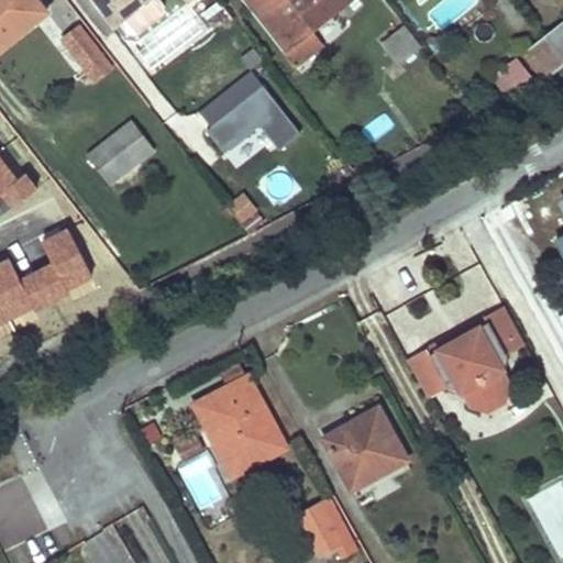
[(33,0),(0,0),(0,45),(43,12),(33,0)]
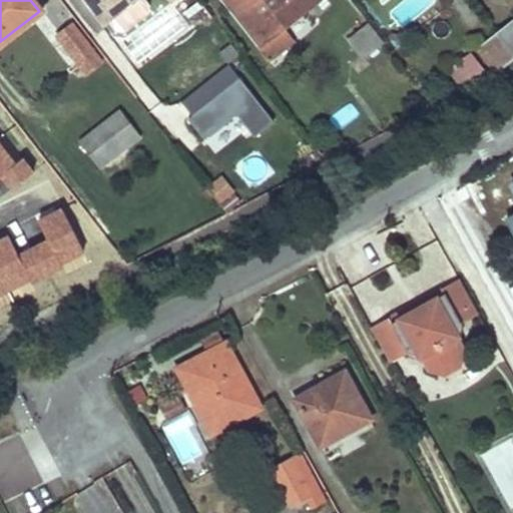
[(82,0),(101,24),(132,0),(163,0),(166,4),(171,0),(82,0)]
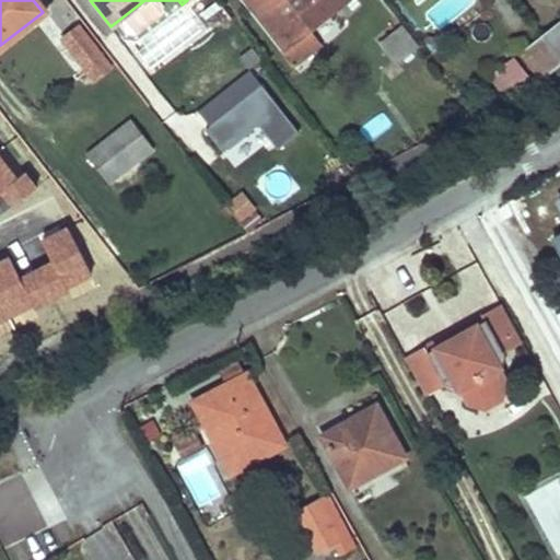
[(245,0),(283,49),(306,30),(343,0),(245,0)]
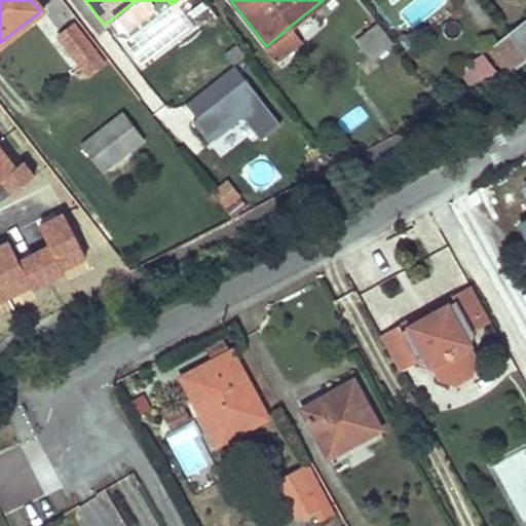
[(525,17),(505,34),(525,59),(525,17)]
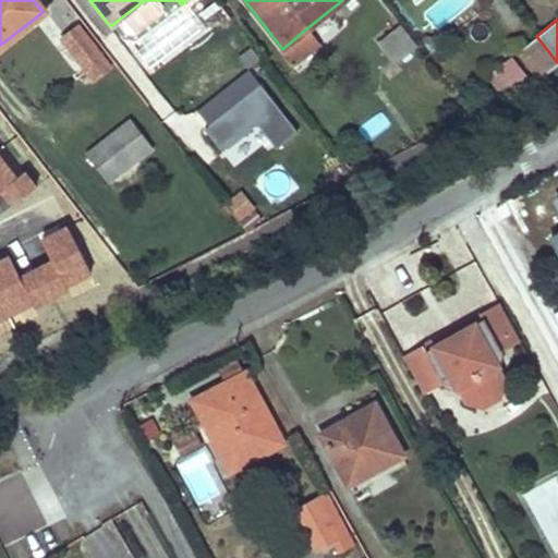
[(398,25),(378,40),(395,61),(414,47),(398,25)]
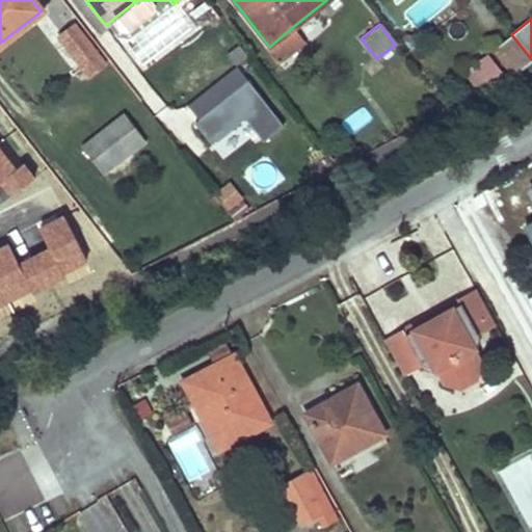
[(74,25),(57,36),(87,74),(104,62),(74,25)]
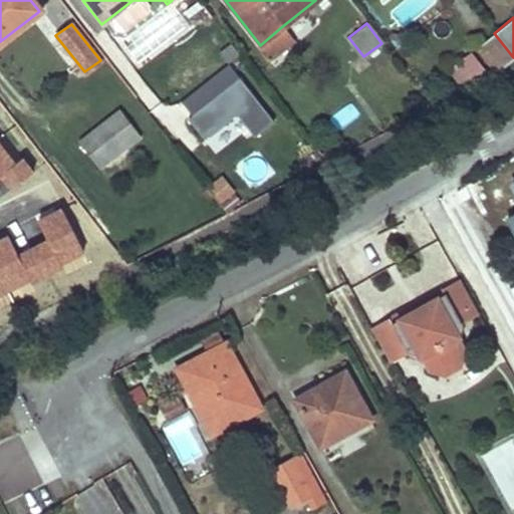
[(260,45),(257,47),(267,58),(291,39),(281,27),(260,45)]
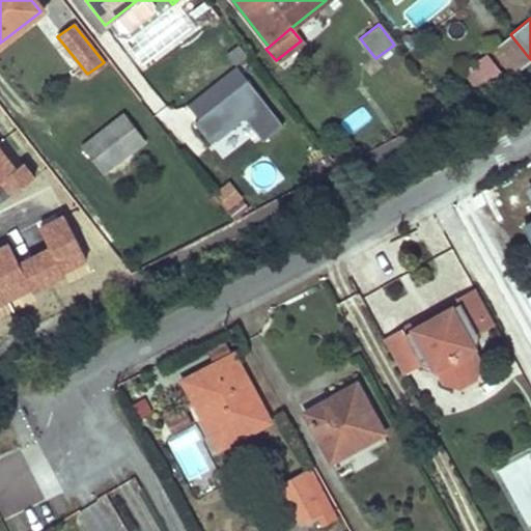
[(510,34),(491,50),(509,74),(530,59),(510,34)]
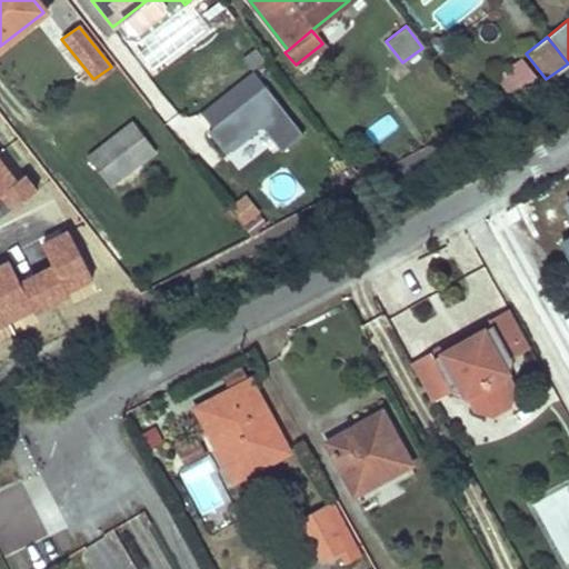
[(256,68),(198,112),(229,152),(263,126),(283,151),(307,135),(256,68)]
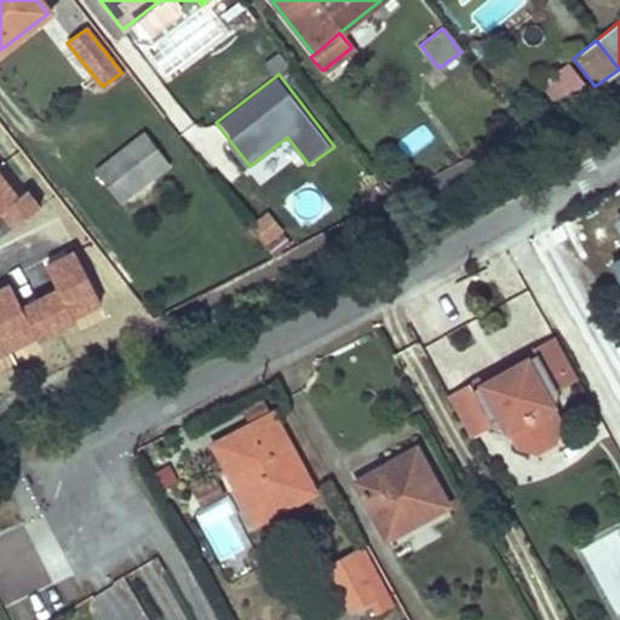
[(143,135),(95,170),(119,202),(167,165),(143,135)]
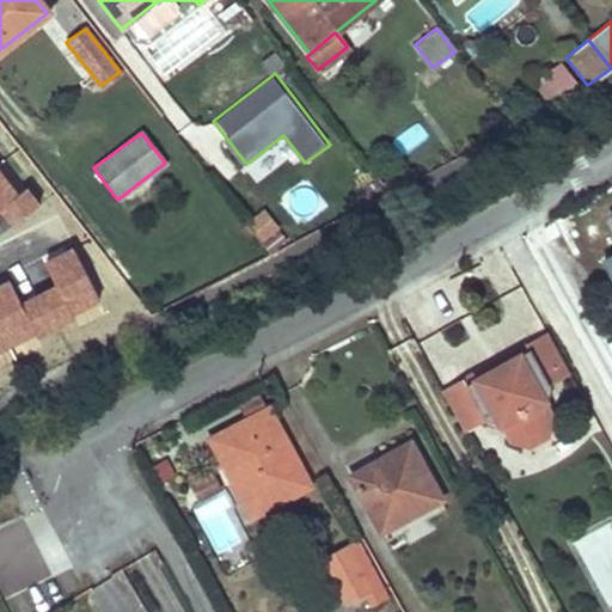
[(267,207),(248,219),(264,244),(283,231),(267,207)]
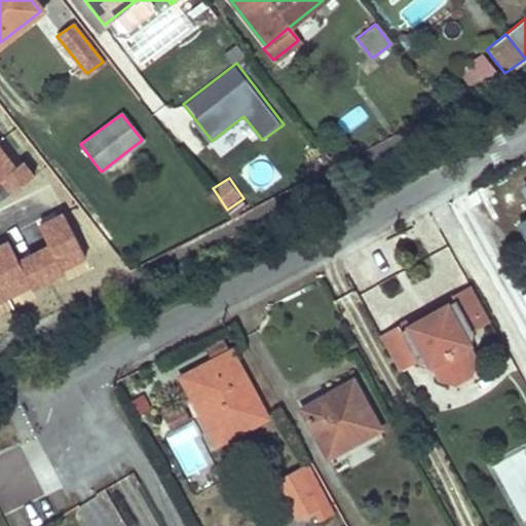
[(404,324),(380,337),(399,371),(418,360),(430,365),(438,378),(453,380),(474,371),(478,355),(472,344),(475,327),(493,318),(475,286),(457,295),(459,300),(407,331),(404,324)]
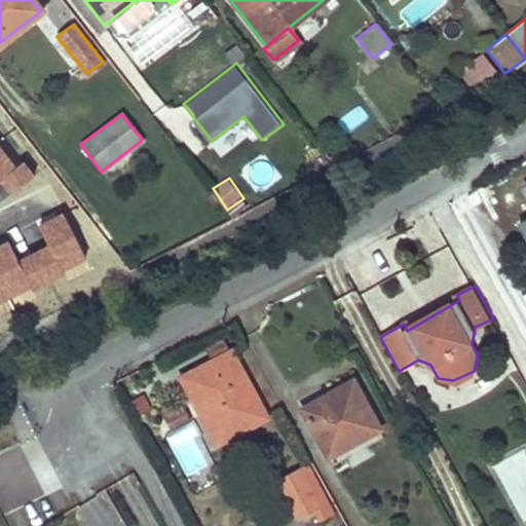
[(457,295),(404,324),(407,331),(459,300),(457,295)]
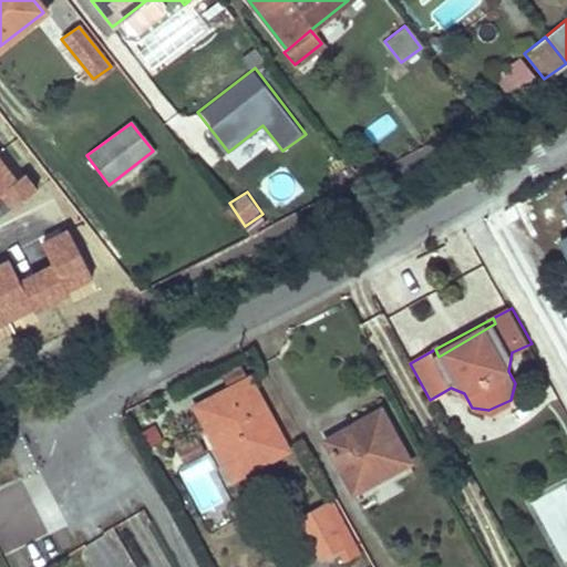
[(247,378),(193,406),(232,477),(285,450),(247,378)]
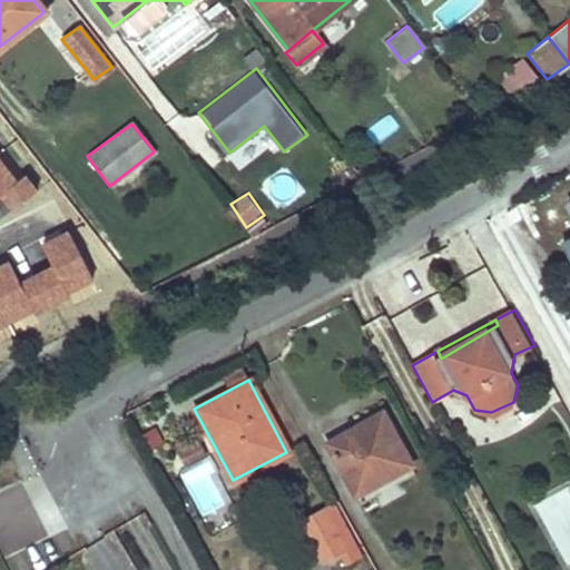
[(513,402),(491,412),(494,421),(518,409),(513,402)]
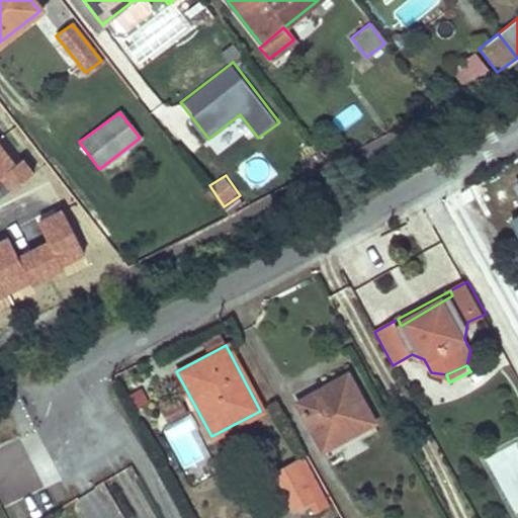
[(347,375),(296,403),(322,450),(372,423),(347,375)]
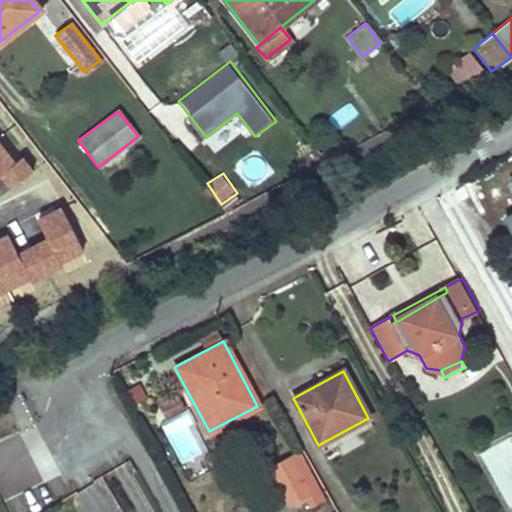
[(179,392),(159,403),(167,418),(187,407),(179,392)]
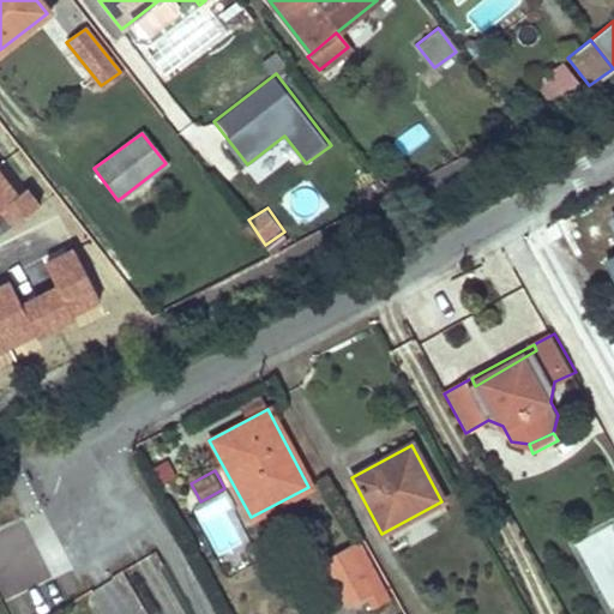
[(375,613),(392,606),(359,543),(324,561),(326,564),(321,566),(348,613),(368,602),(374,613),(375,613)]
